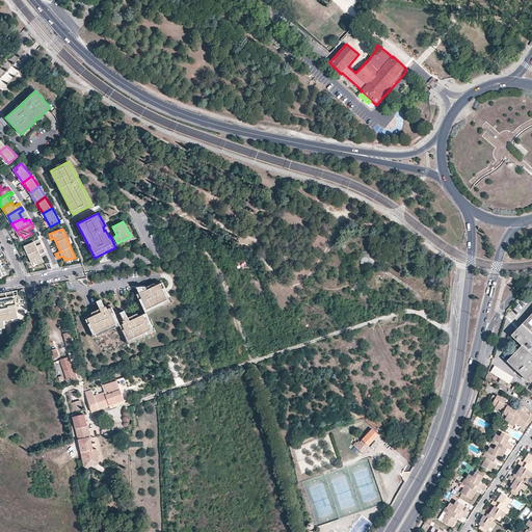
[(37,264),(44,262),(40,254),(45,251),(44,248),(42,243),(35,246),(33,242),(24,246),(27,255),(28,254),(32,262),(35,261),(37,264)]
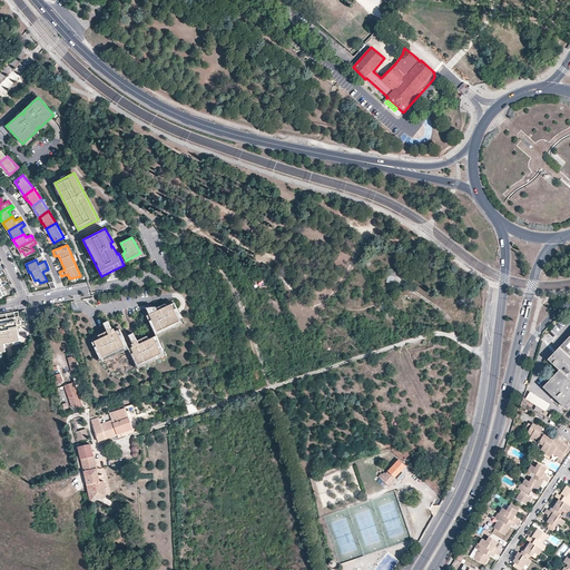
[(183,320),(174,302),(167,306),(166,303),(156,308),(157,311),(147,315),(155,332),(183,320)]
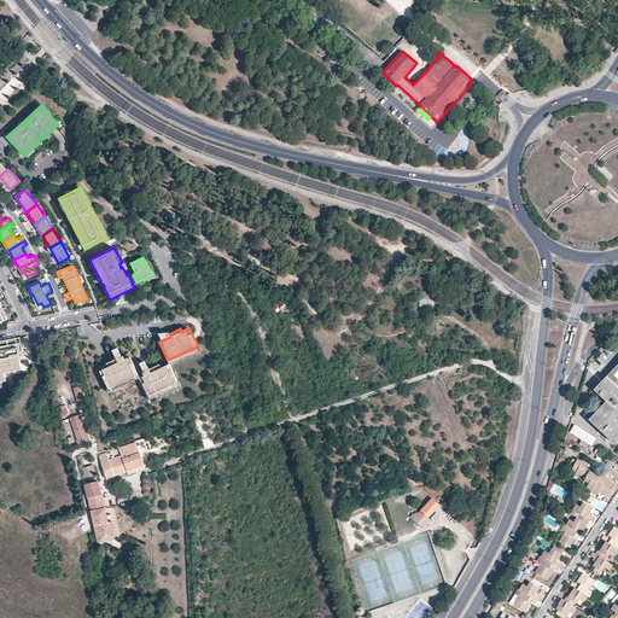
[(0,382),(7,382),(6,372),(23,369),(19,351),(23,351),(22,342),(0,347),(0,351),(1,361),(0,360),(0,382)]
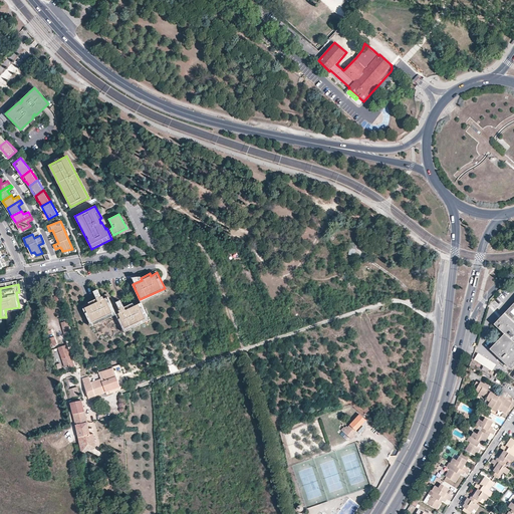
[(141,302),(166,290),(165,288),(140,299),(141,302)]
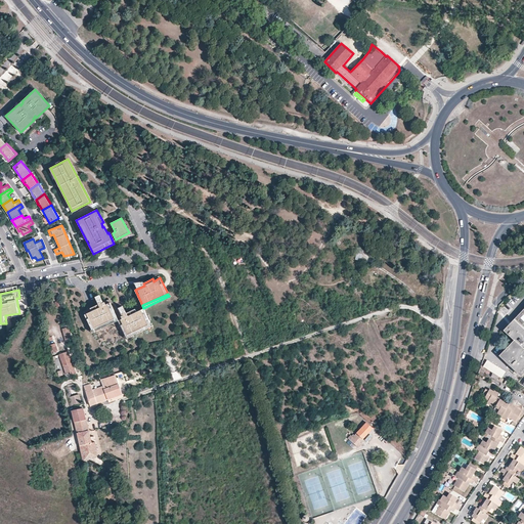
[(150,323),(143,308),(137,311),(135,308),(126,313),(123,306),(120,308),(121,311),(116,313),(112,306),(111,307),(108,304),(106,305),(105,302),(103,303),(99,295),(96,297),(99,304),(83,311),(93,332),(118,320),(125,336),(150,323)]
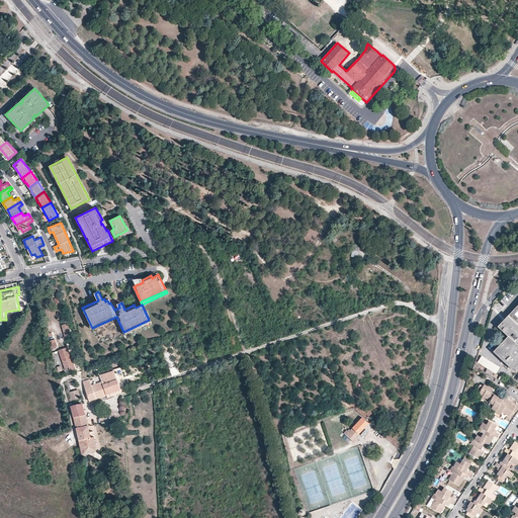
[(517,306),(499,327),(509,336),(495,351),(505,361),(504,362),(505,364),(504,365),(506,367),(507,369),(510,366),(515,370),(517,367),(517,306)]
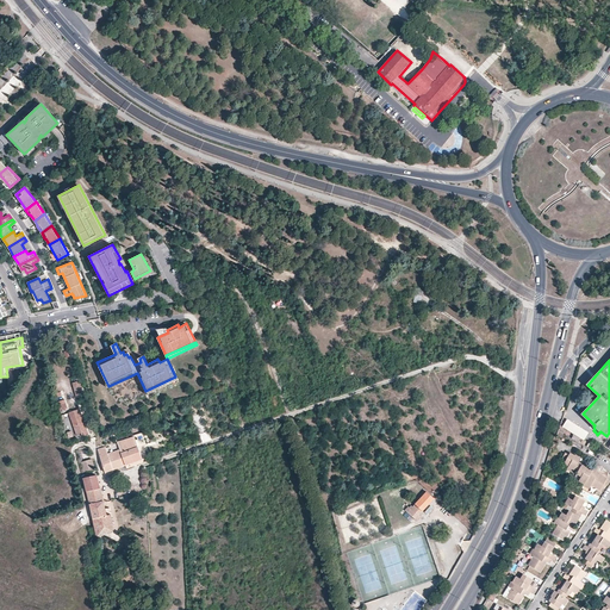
[(148,394),(178,381),(175,377),(145,391),(148,394)]
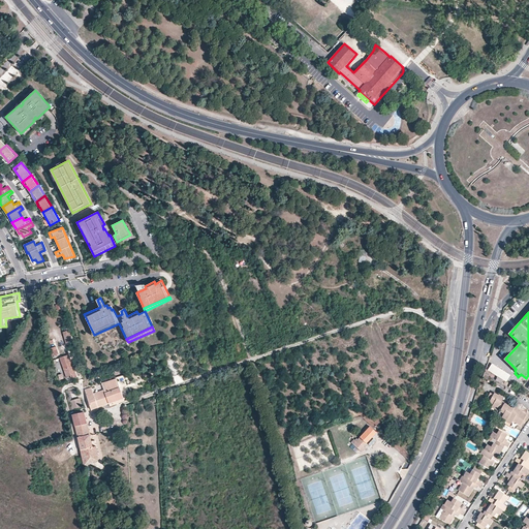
[(72,342),(69,331),(63,332),(67,343),(68,343),(72,342)]
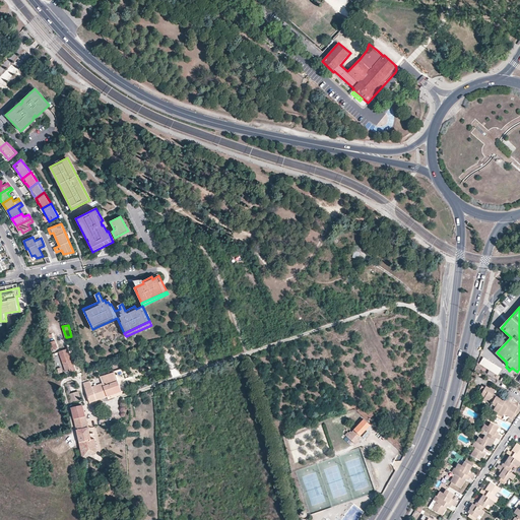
[(239,348),(236,338),(230,340),(233,350),(239,348)]
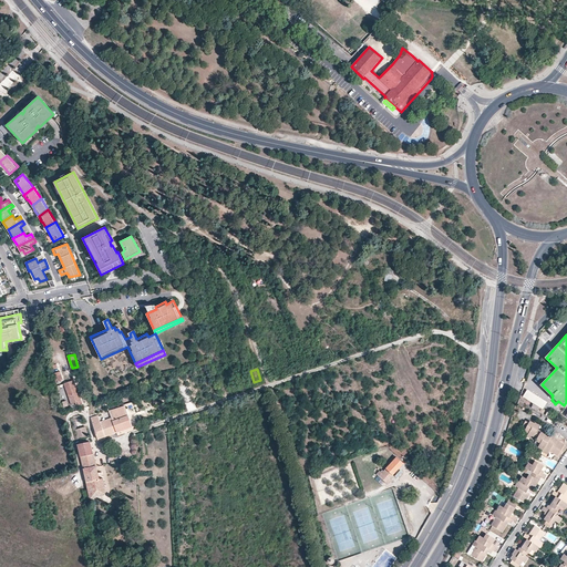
[(82,403),(74,381),(64,384),(72,403),(75,402),(76,405),(82,403)]
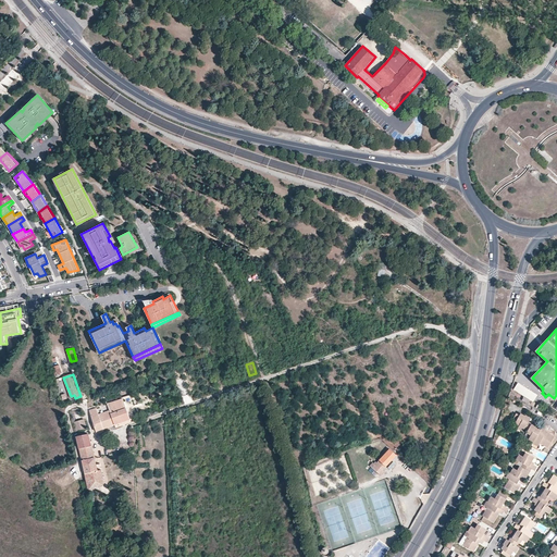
[(57,380),(60,393),(66,391),(63,378),(57,380)]
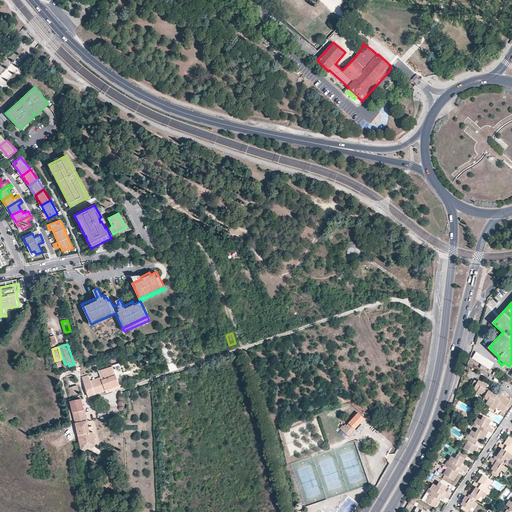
[(476,352),(472,359),(492,369),(495,362),(476,352)]
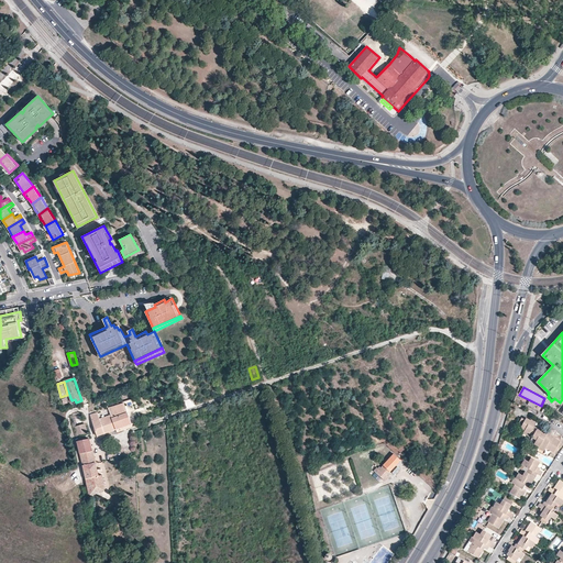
[(105,433),(116,429),(131,424),(124,404),(109,409),(111,416),(106,417),(107,421),(101,423),(100,419),(98,414),(90,416),(97,435),(105,433)]
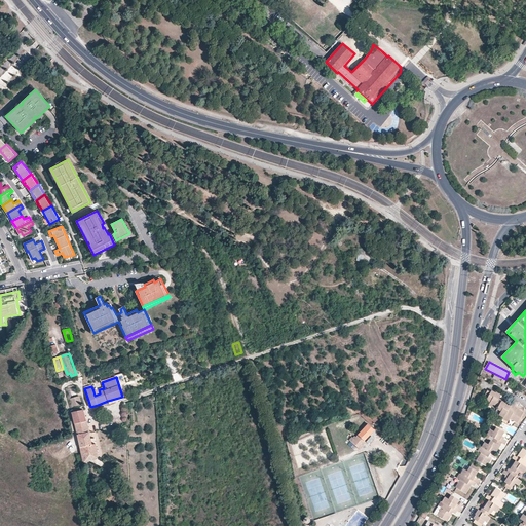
[(499,397),(501,393),(500,393),(496,391),(495,392),(494,393),(491,391),(488,389),(483,398),(490,402),(489,404),(494,407),(495,405),(499,397)]
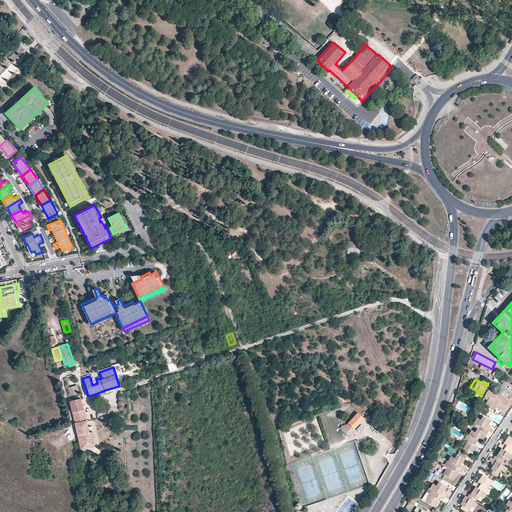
[(486,386),(482,394),(485,396),(484,397),(488,400),(486,403),(490,406),(497,395),(494,393),(488,389),(489,388),(486,386)]
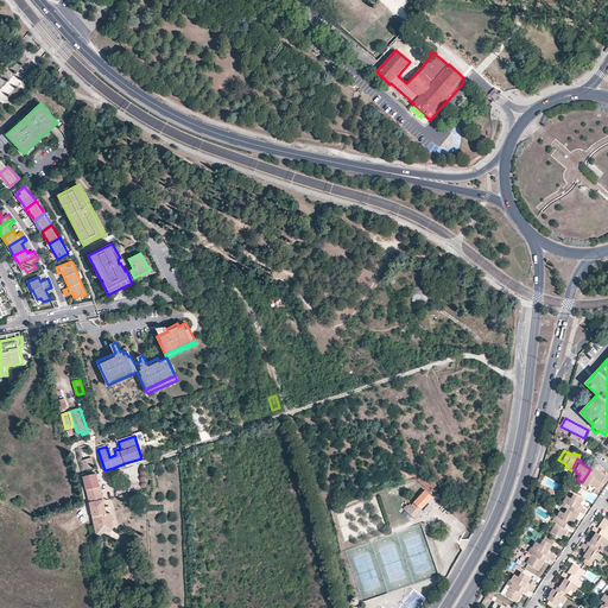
[(596,466),(593,464),(590,469),(582,482),(582,483),(588,487),(590,483),(599,488),(606,475),(596,470),(594,474),(593,473),(594,469),(596,466)]
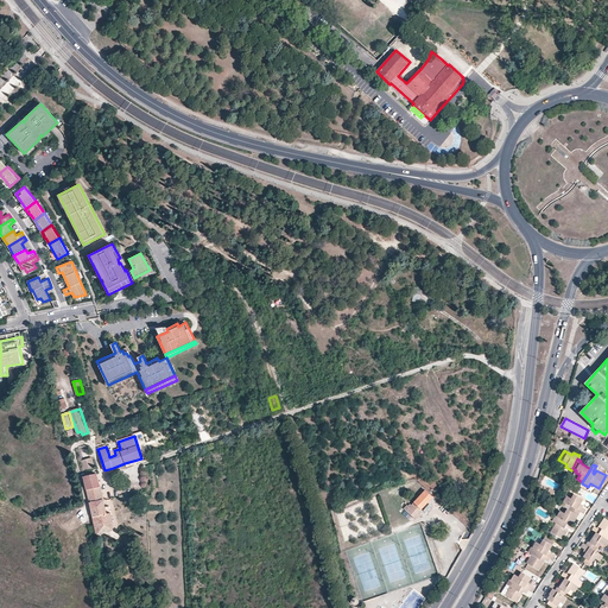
[(107,514),(103,499),(96,474),(83,476),(97,536),(114,530),(113,523),(114,523),(112,514),(107,514)]
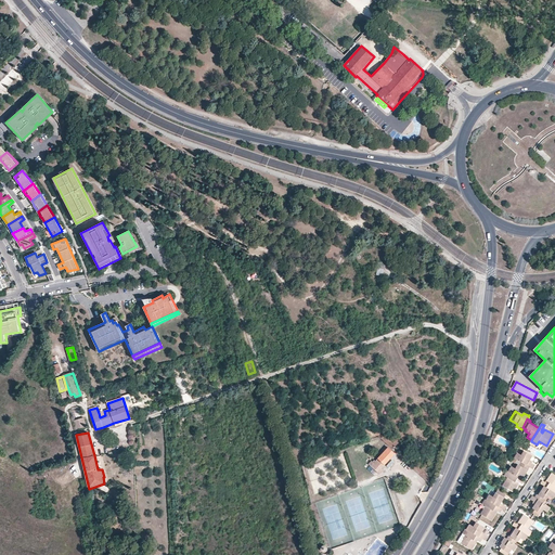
[(381,456),(387,462),(395,453),(379,439),(373,447),(382,454),(381,456)]
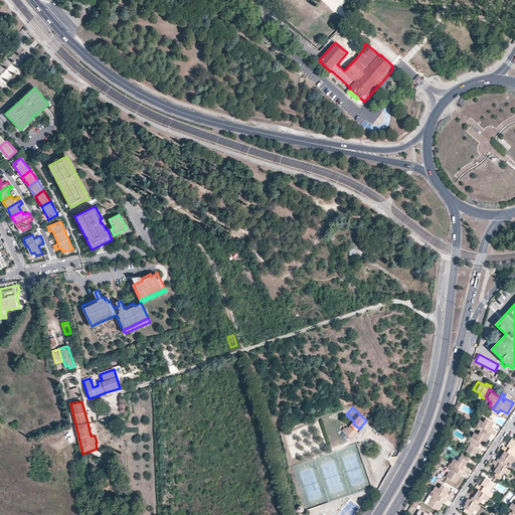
[(492,433),(496,436),(498,432),(494,430),(492,428),(493,427),(495,423),(488,418),(485,422),(481,420),(479,424),(480,426),(492,433)]
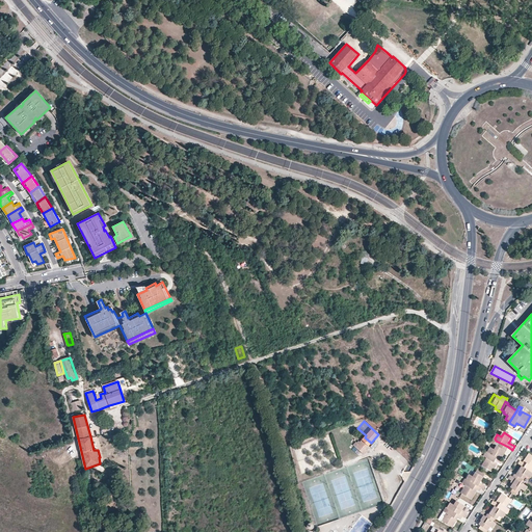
[(368,445),(363,440),(360,442),(358,441),(356,444),(355,443),(353,445),(363,453),(363,454),(367,450),(366,448),(368,445)]
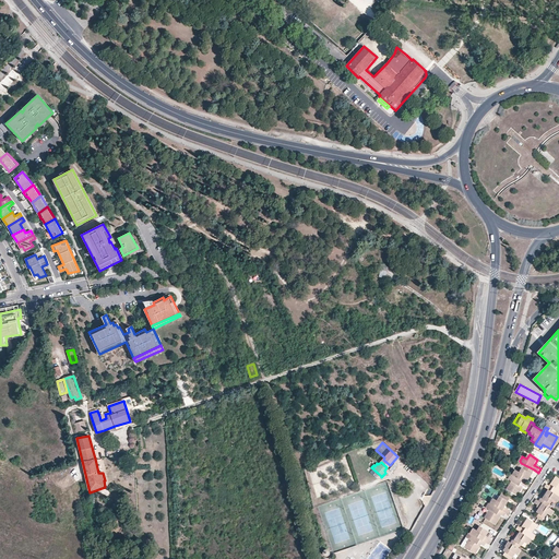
[(534,470),(521,463),(519,467),(521,468),(519,471),(515,468),(512,474),(525,482),(527,478),(531,473),(532,474),(534,470)]
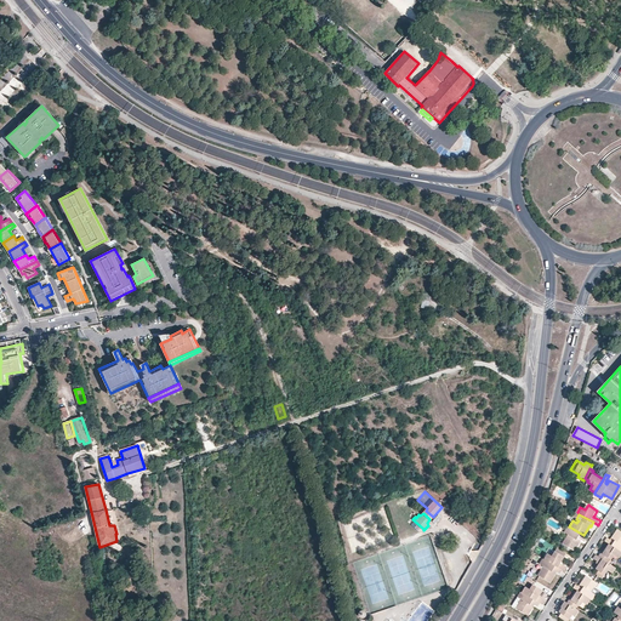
[(584,540),(586,536),(584,535),(569,527),(567,525),(563,530),(567,534),(562,542),(574,550),(579,540),(576,537),(577,536),(580,539),(584,540)]
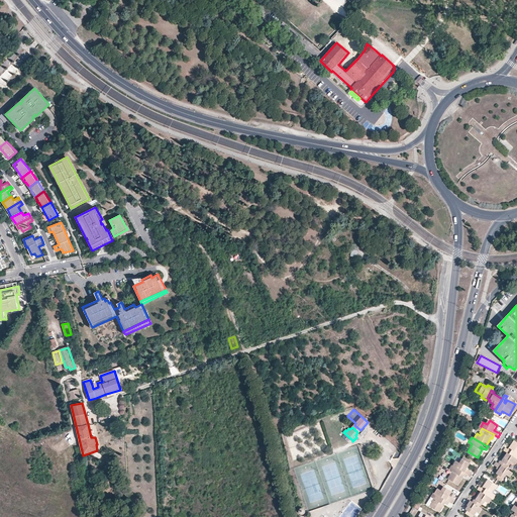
[(506,447),(504,451),(506,452),(508,453),(516,459),(516,442),(514,441),(510,447),(513,449),(512,451),(509,449),(506,447)]
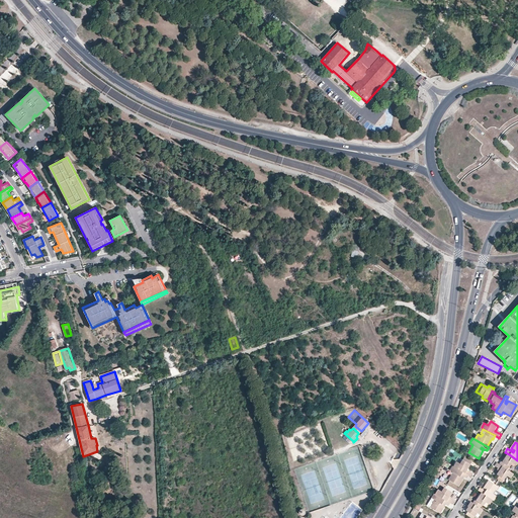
[(503,462),(502,461),(500,464),(507,469),(509,466),(511,467),(513,463),(517,465),(517,463),(517,460),(509,454),(503,462)]
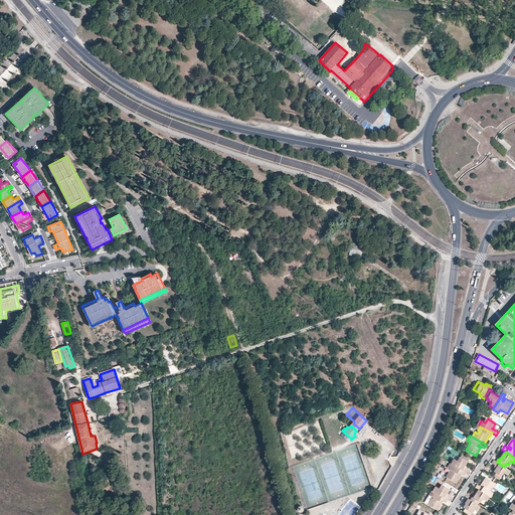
[(466,473),(469,474),(471,471),(467,468),(465,467),(466,466),(469,462),(461,458),(459,461),(455,459),(452,464),(466,473)]
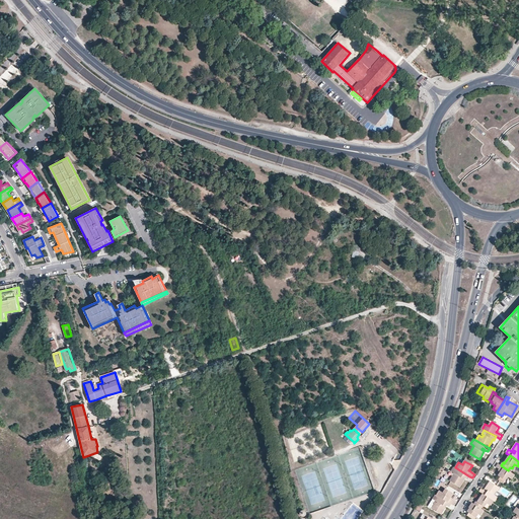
[(501,465),(499,464),(496,467),(500,469),(502,471),(501,472),(499,476),(500,477),(506,480),(508,477),(512,479),(515,475),(508,470),(501,465)]
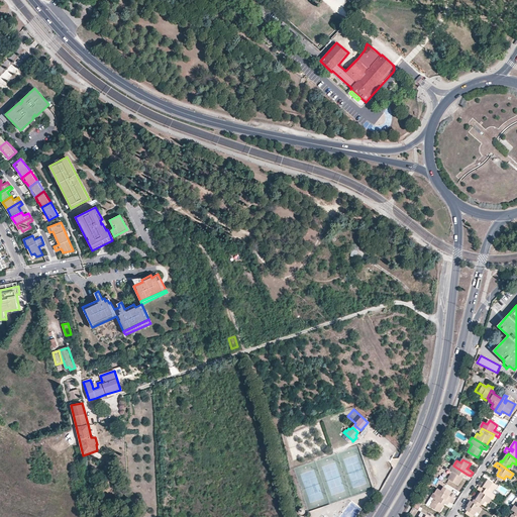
[(453,466),(452,464),(449,470),(452,472),(448,479),(457,485),(462,478),(460,476),(460,474),(463,476),(467,478),(468,475),(453,466)]
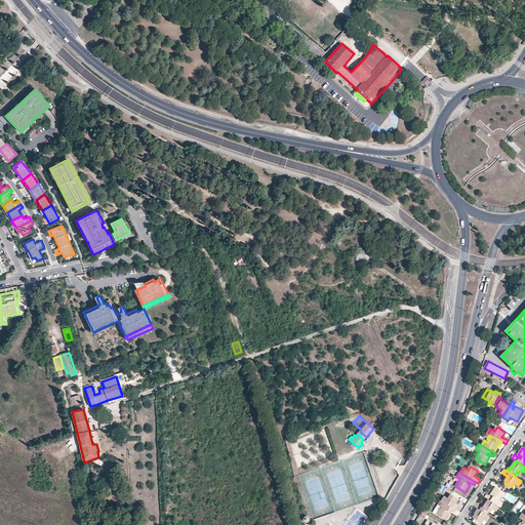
[(487,494),(485,497),(486,498),(488,499),(499,507),(500,508),(503,502),(501,501),(506,494),(496,487),(491,494),(493,496),(492,498),(490,496),(487,494)]
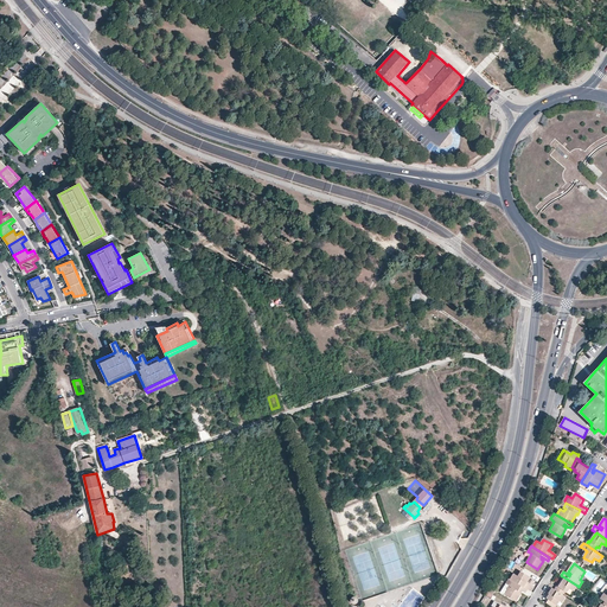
[(528,589),(530,590),(532,587),(529,585),(526,583),(528,581),(530,577),(522,572),(518,576),(515,573),(511,579),(528,589)]
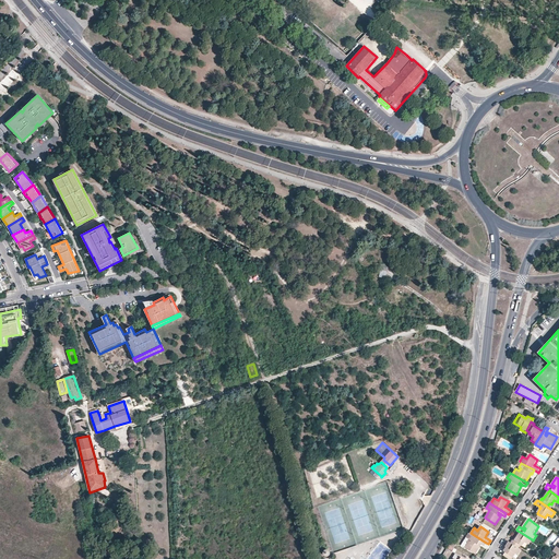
[(514,540),(512,539),(510,543),(518,548),(521,545),(522,546),(524,542),(528,544),(532,539),(520,532),(514,540)]
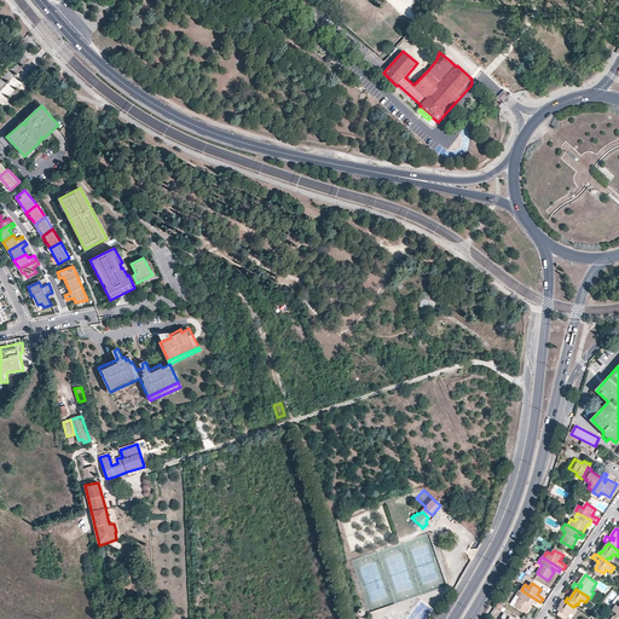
[(538,601),(521,590),(520,590),(510,603),(526,614),(532,605),(528,602),(530,601),(533,602),(536,605),(538,601)]
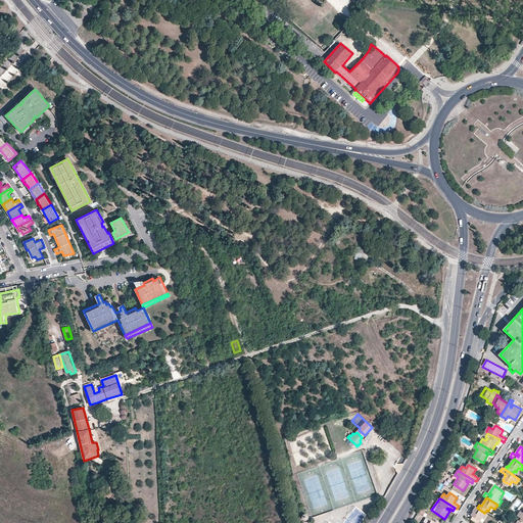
[(477,508),(475,507),(472,511),(473,512),(472,514),(471,516),(472,517),(470,519),(475,522),(478,522),(482,518),(484,519),(487,514),(484,513),(477,508)]
